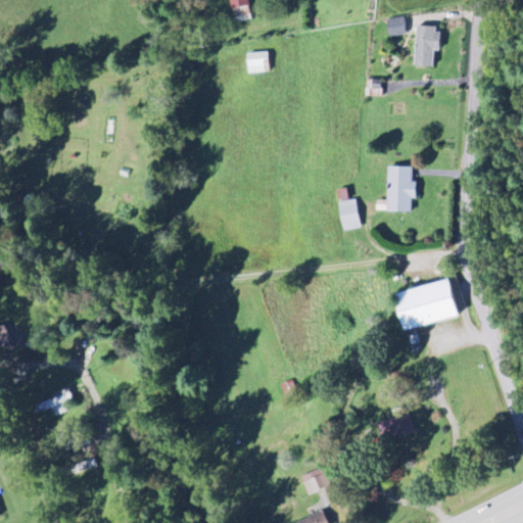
[(230,0),(235,25),(253,20),(248,0),(230,0)]
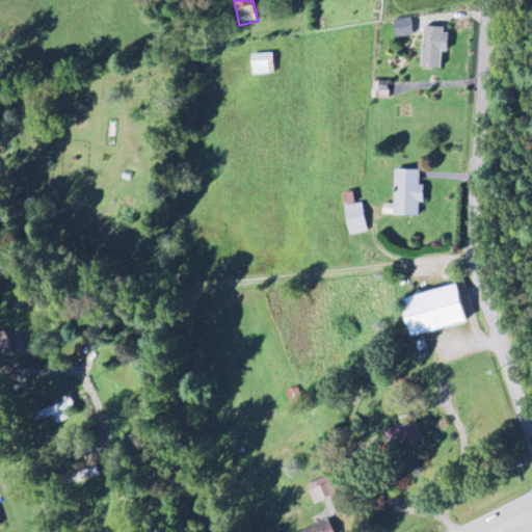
[(398,38),(414,36),(411,19),(395,22),(398,38)]
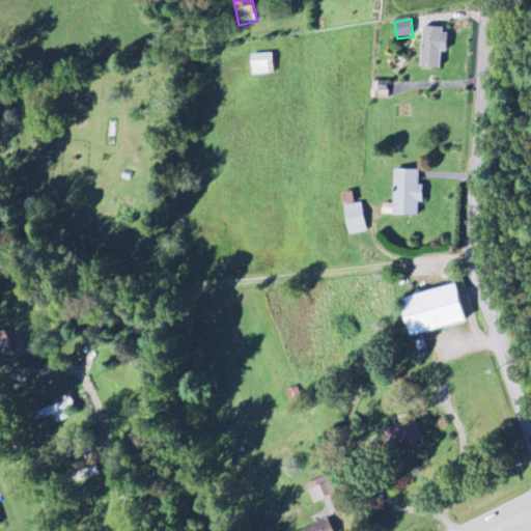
[(442,52),(446,52),(447,28),(423,27),(422,67),(441,68),(442,52)]
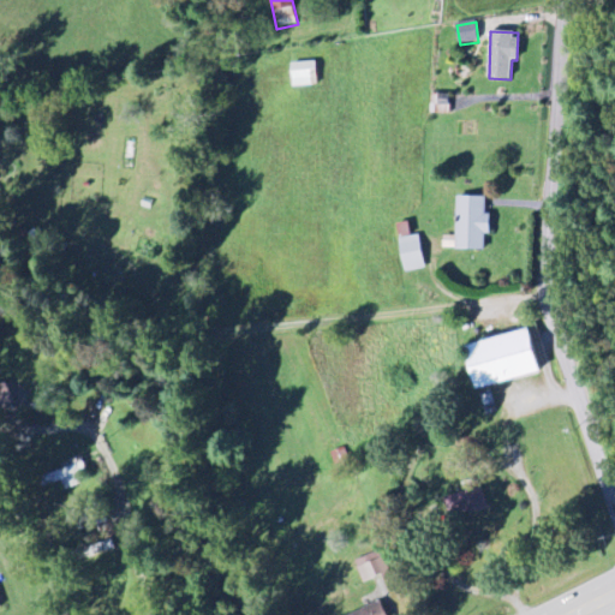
[(293,65),(293,88),(317,88),(317,64),(293,65)]
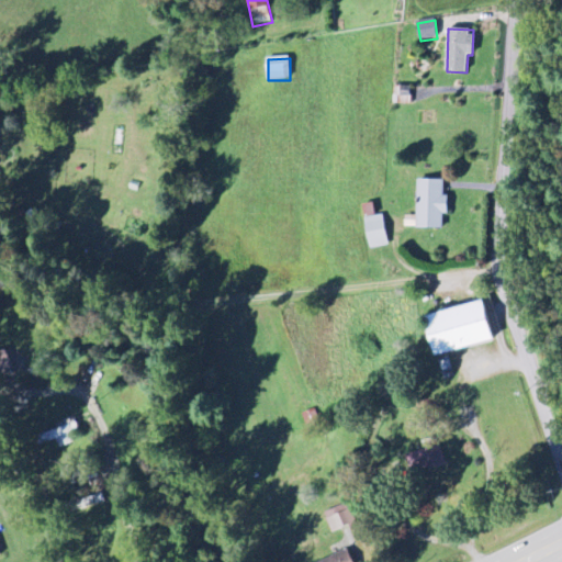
[(411,104),(412,86),(400,86),(400,104),(411,104)]
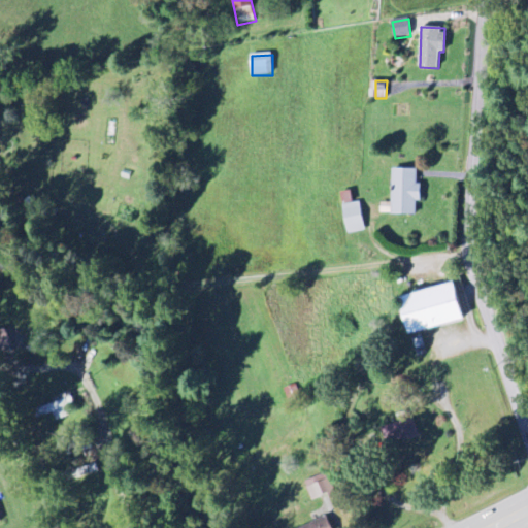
[(417,170),(393,169),(392,215),(417,215),(417,201),(421,202),(421,184),(417,184),(417,170)]
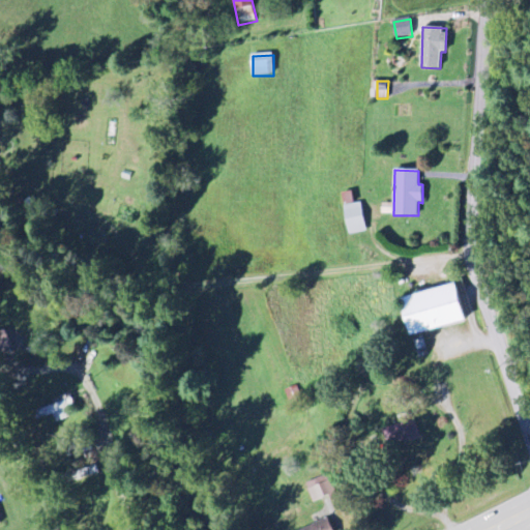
[(366,232),(361,203),(344,207),(350,235),(366,232)]
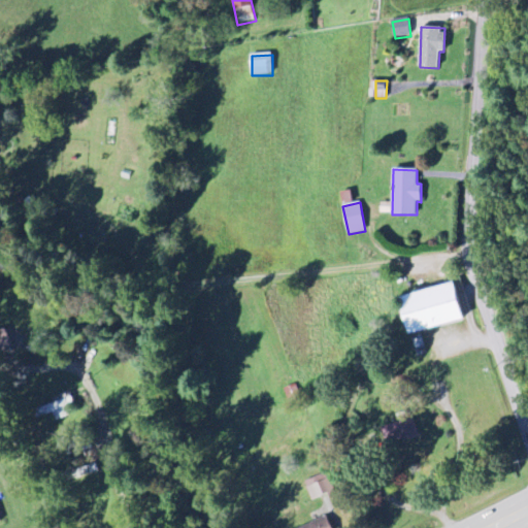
[(407,334),(463,322),(456,285),(400,296),(407,334)]
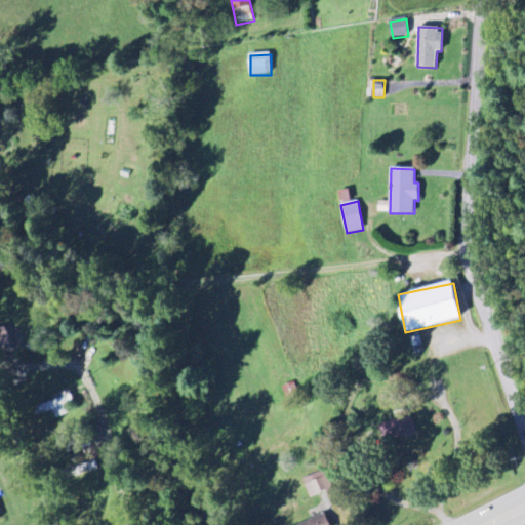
[(0,333),(0,341),(1,349),(11,347),(8,332),(0,333)]
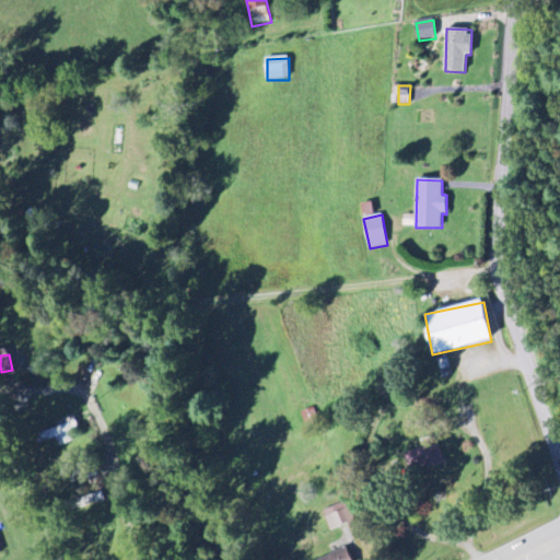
[(38,431),(43,444),(57,439),(60,447),(83,439),(74,418),(38,431)]
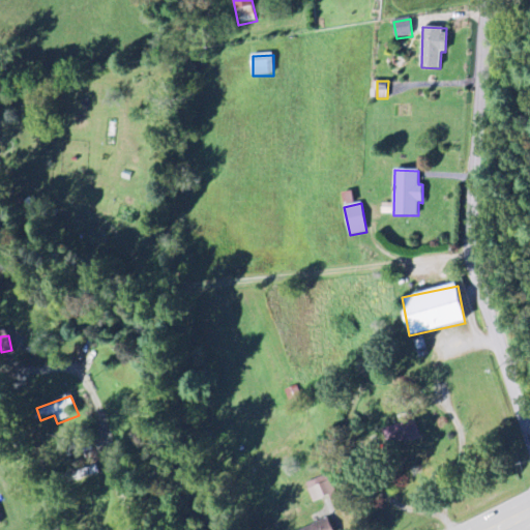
[(399,419),(401,425),(389,429),(396,448),(421,441),(413,414),(399,419)]
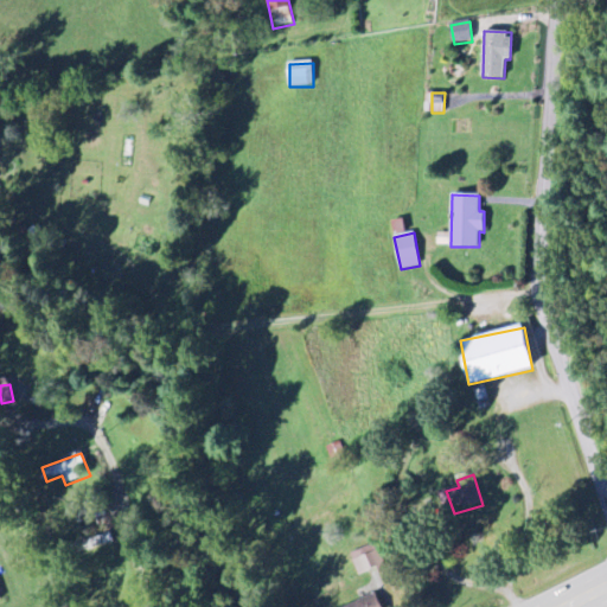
[(377,569),(379,575),(388,572),(376,544),(350,555),(359,576),(377,569)]
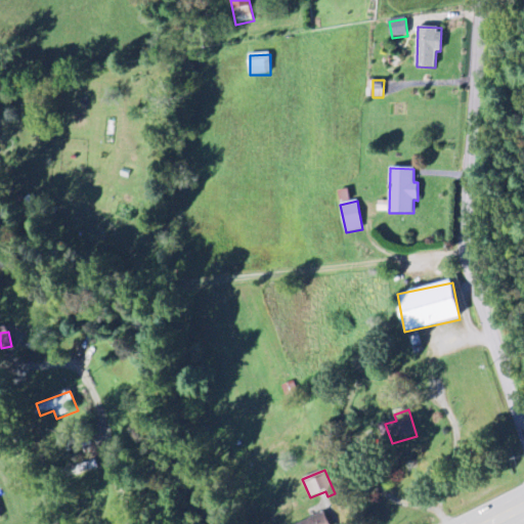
[(329,523),(325,515),(299,523),(329,523)]
